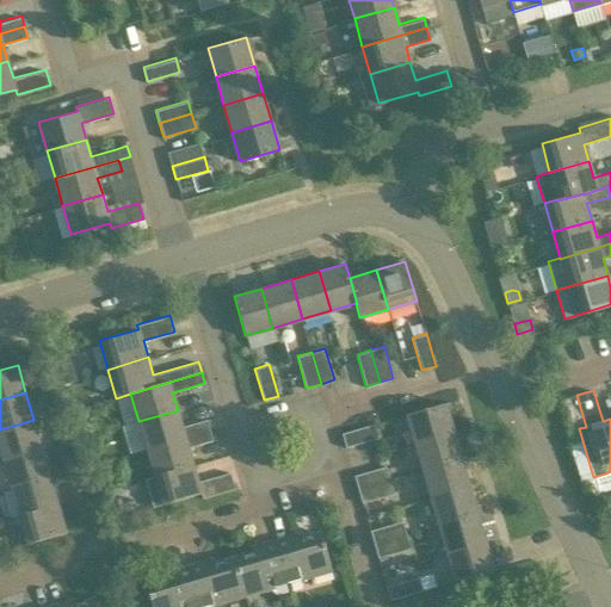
[(414,441),(454,431),(445,402),(406,414),(414,441)]
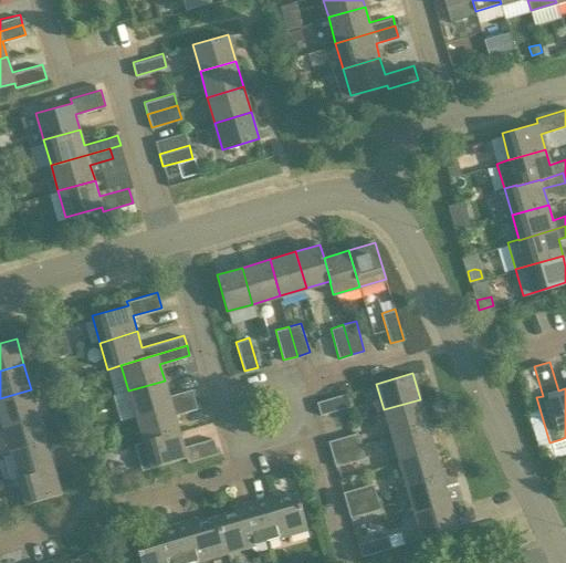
[(165,381),(128,391),(135,416),(195,399),(191,388),(169,395),(165,381)]
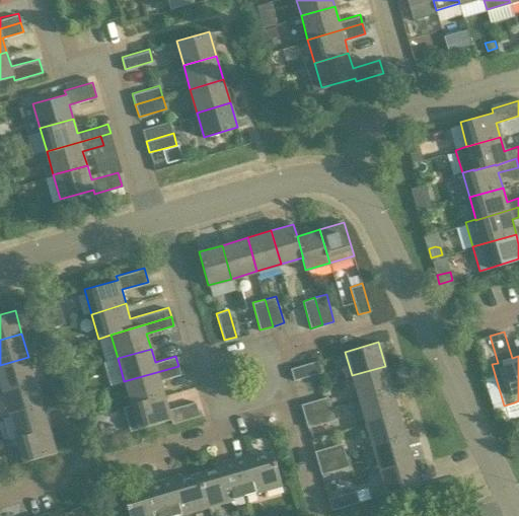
[(28,357),(0,365),(0,385),(2,390),(35,381),(28,357)]
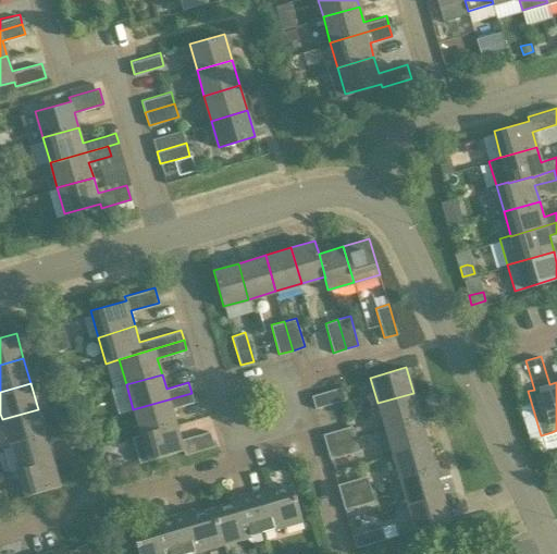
[(311,395),(316,407),(345,398),(341,386),(311,395)]
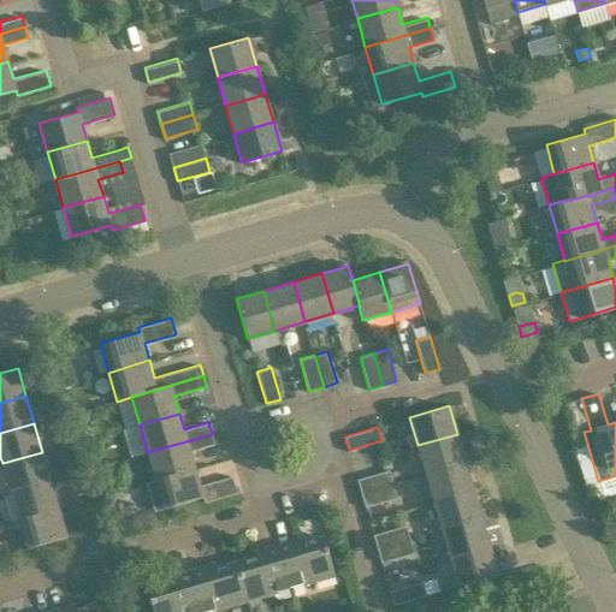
[(195,469),(190,450),(214,444),(212,434),(147,452),(155,480),(195,469)]
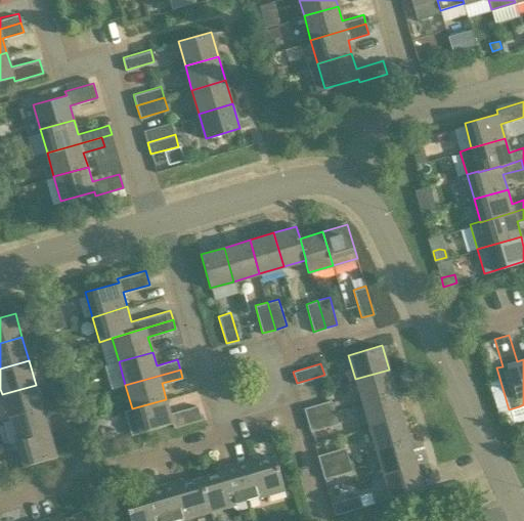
[(389,370),(355,379),(362,403),(396,393),(389,370)]
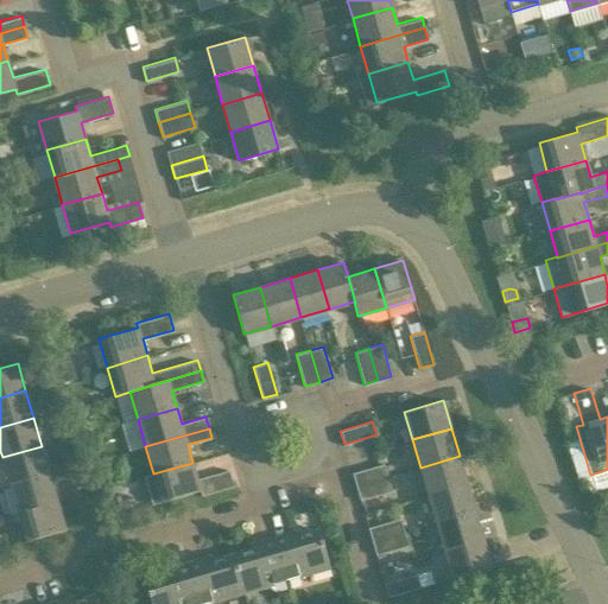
[(42,446),(2,457),(10,485),(50,474),(42,446)]
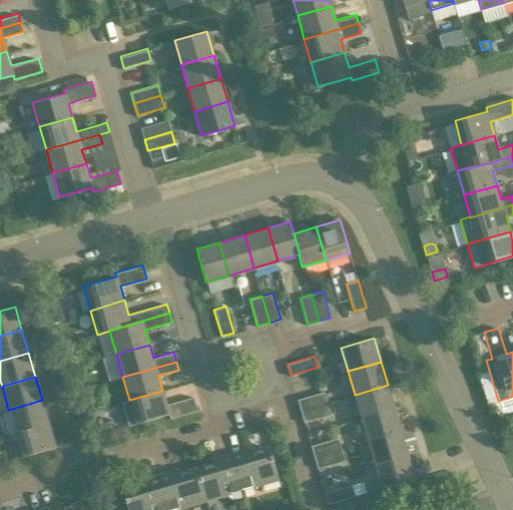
[(395,408),(388,385),(355,395),(362,418),(395,408)]
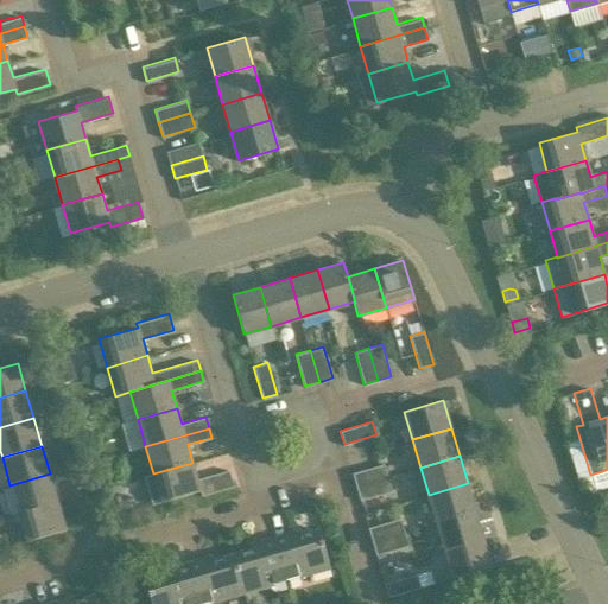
[(229,469),(197,478),(192,463),(153,474),(160,501),(200,490),(202,495),(234,485),(229,469)]
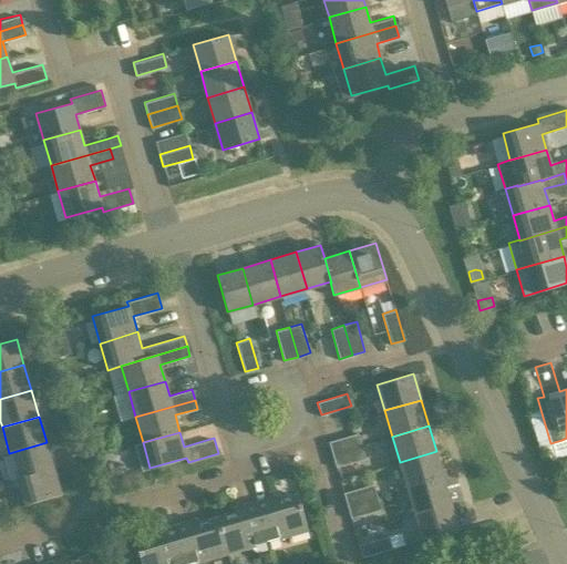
[(332,453),(362,444),(359,432),(329,441),(332,453)]
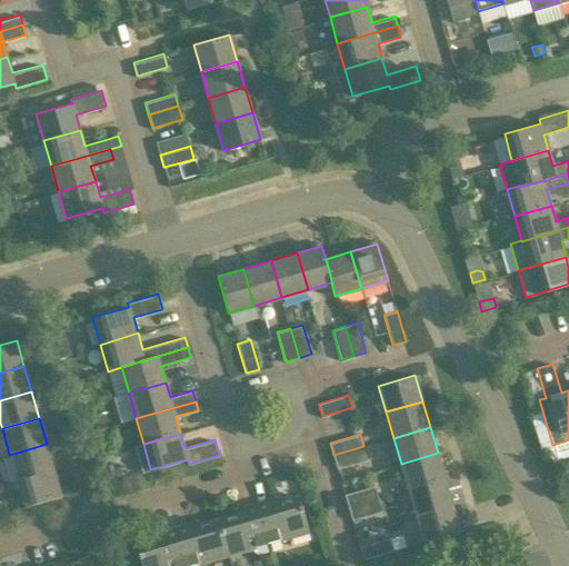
[(47,444),(9,455),(17,480),(55,469),(47,444)]
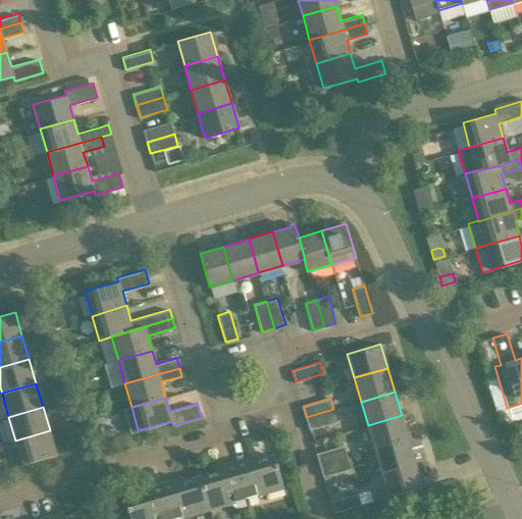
[(306,417),(309,429),(336,421),(333,409),(306,417)]
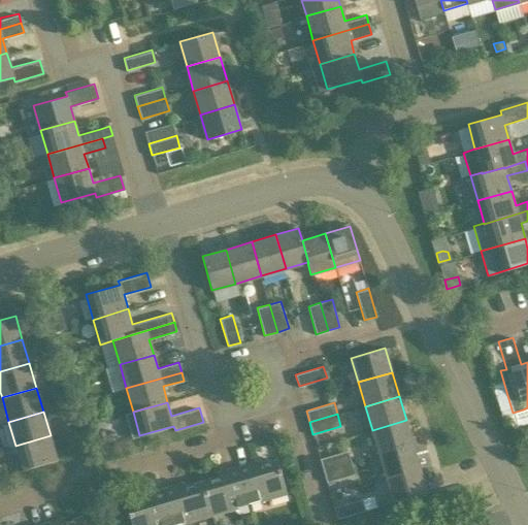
[(414,444),(406,420),(372,430),(378,454),(414,444)]
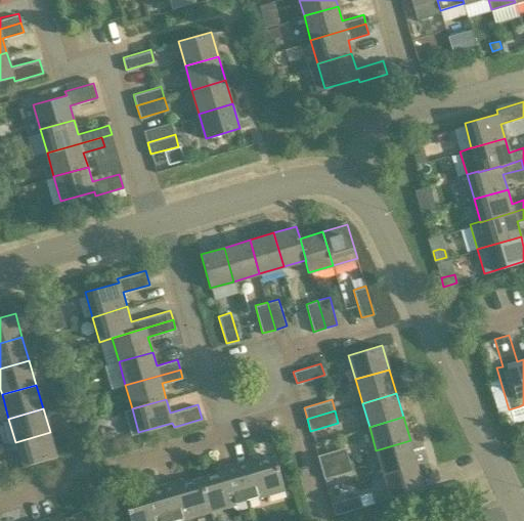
[(50,432),(15,442),(23,466),(56,456),(50,432)]
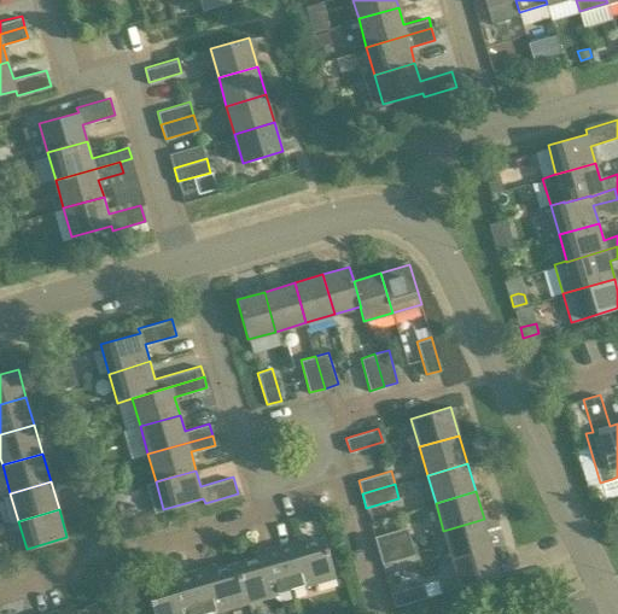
[(493,548),(484,519),(443,531),(452,559),(493,548)]
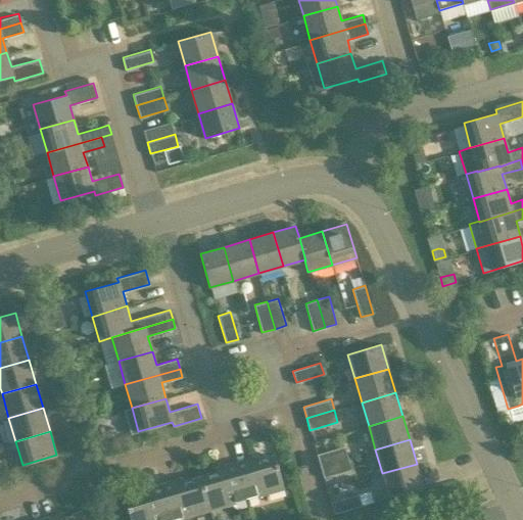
[(321,466),(348,458),(344,445),(317,454),(321,466)]
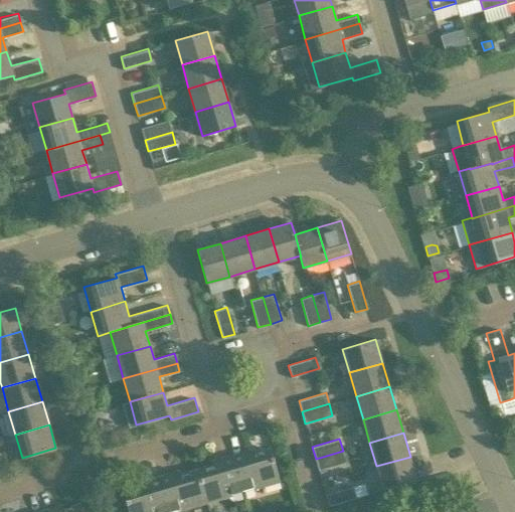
[(231,455),(242,491),(280,480),(271,449),(248,455),(247,451),(231,455)]
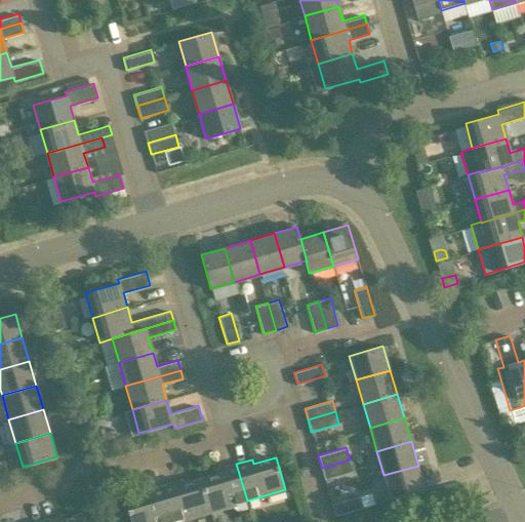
[(350,459),(322,468),(325,479),(353,471),(350,459)]
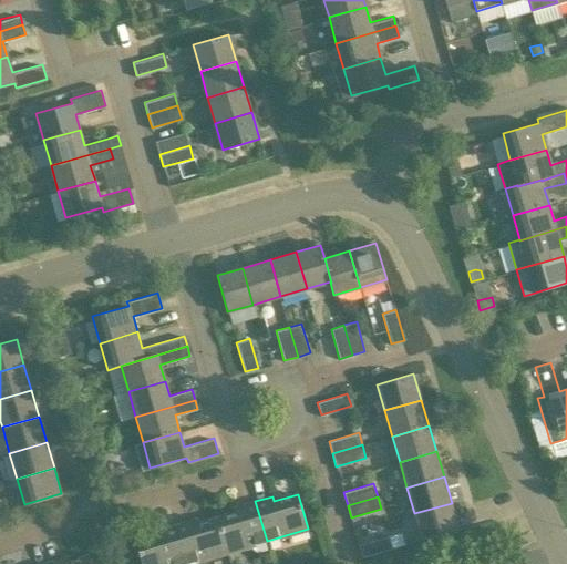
[(267,541),(255,501),(239,506),(240,511),(217,519),(226,552),(267,541)]
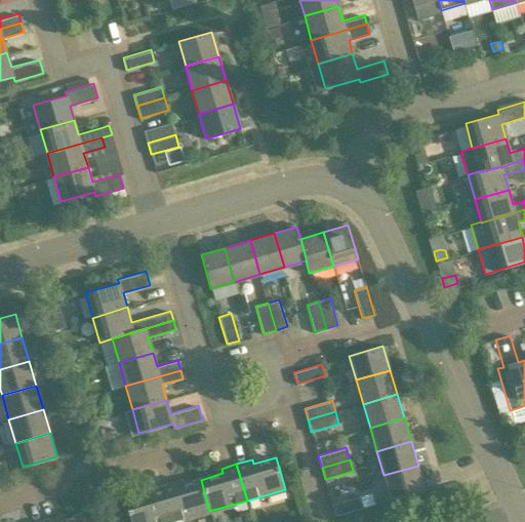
[(418,466),(384,475),(391,499),(425,489),(418,466)]
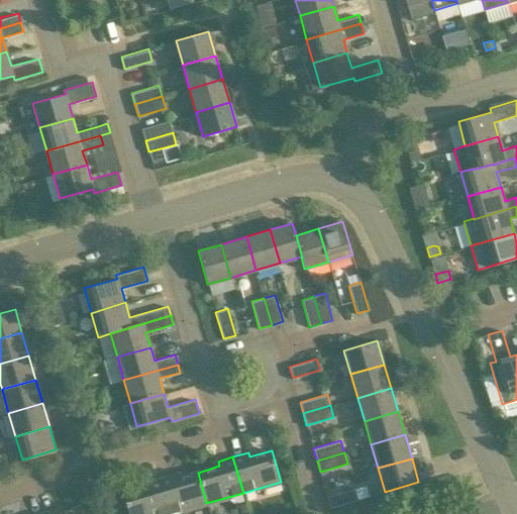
[(206,503),(198,473),(176,479),(175,475),(160,479),(170,513),(206,503)]
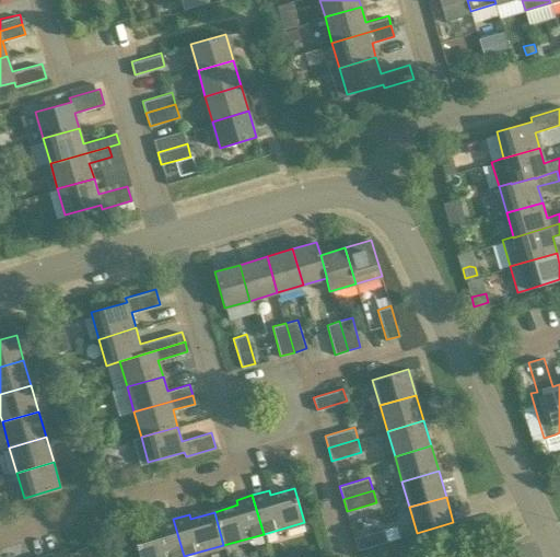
[(182,556),(184,556),(173,519),(156,523),(158,529),(133,535),(139,556),(182,556)]
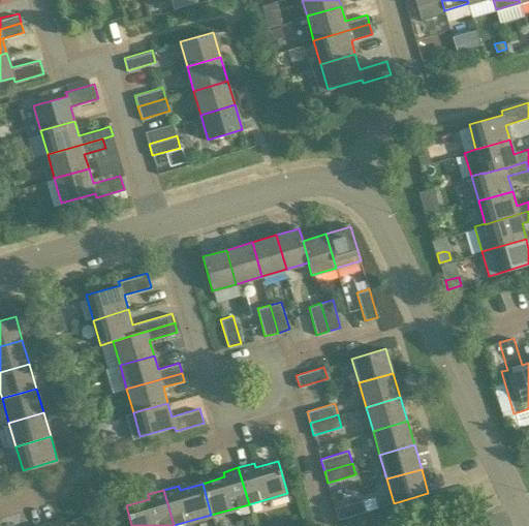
[(335,507),(338,519),(338,520),(366,512),(363,499),(335,507)]
